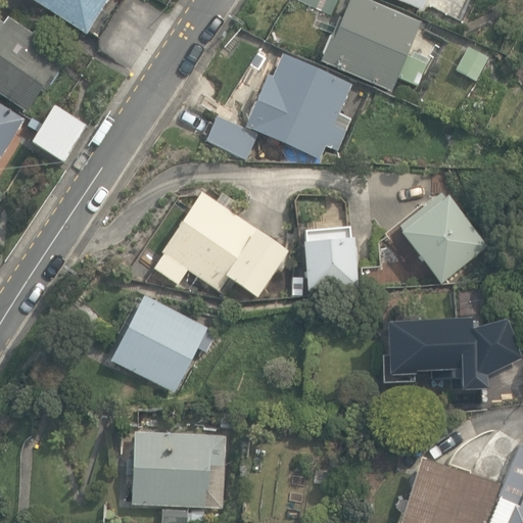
[(35,0),(86,31),(104,0),(35,0)]
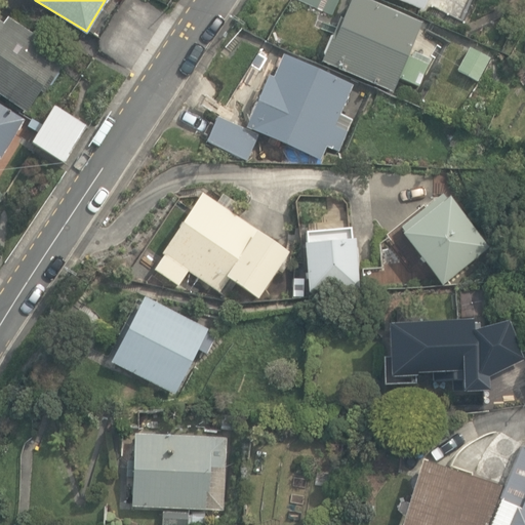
[(299,0),(333,15),(339,0),(299,0)]
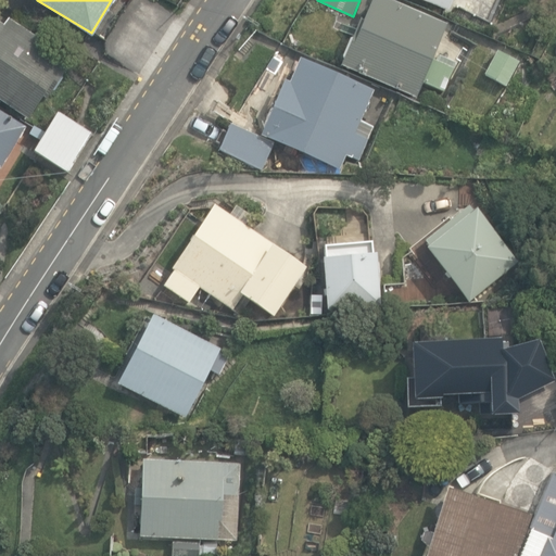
[(341,65),(417,97),(422,83),(443,91),(452,72),(457,62),(442,55),(438,62),(431,60),(446,26),(383,0),(371,0),(362,25),(358,23),(341,65)]
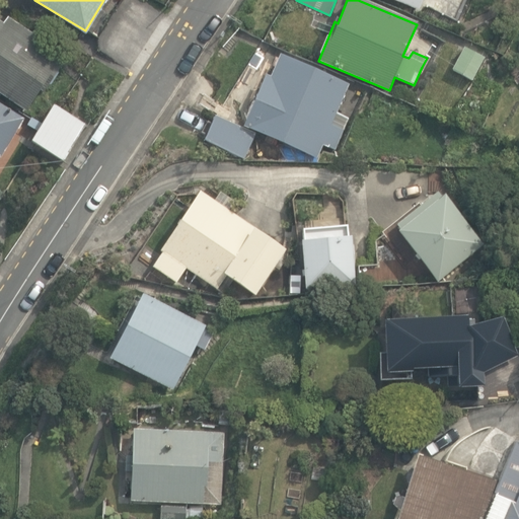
[(392,0),(419,11),(423,0),(392,0)]
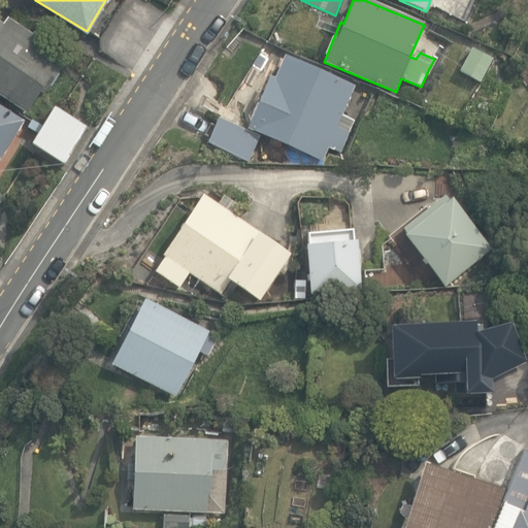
[(44,43),(8,18),(2,26),(0,23),(0,94),(29,113),(64,64),(41,48),(44,43)]
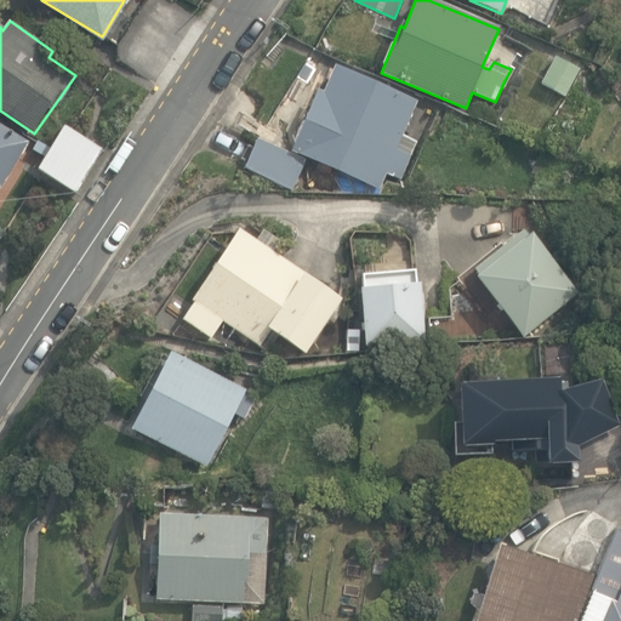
[(291,151),(380,188),(386,172),(400,180),(416,142),(402,136),(417,101),(336,66),(324,93),(318,90),(291,151)]
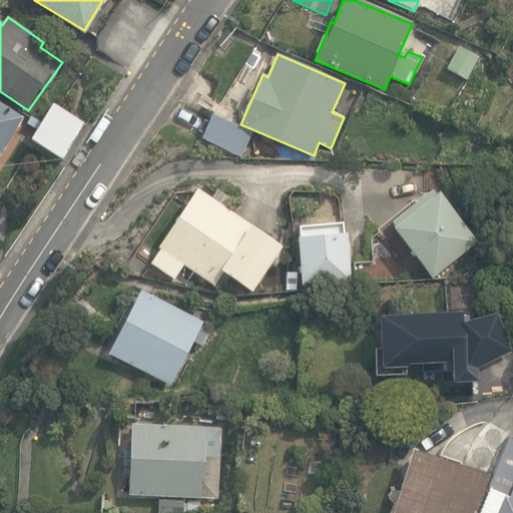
[(0,154),(1,156),(24,118),(0,102),(0,154)]
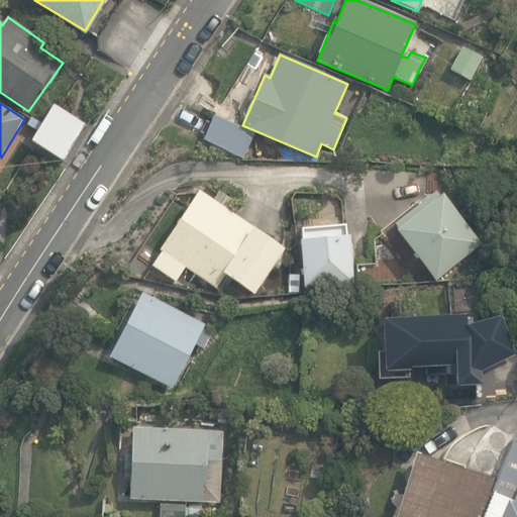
[(32,141),(64,161),(85,125),(54,106),(32,141)]
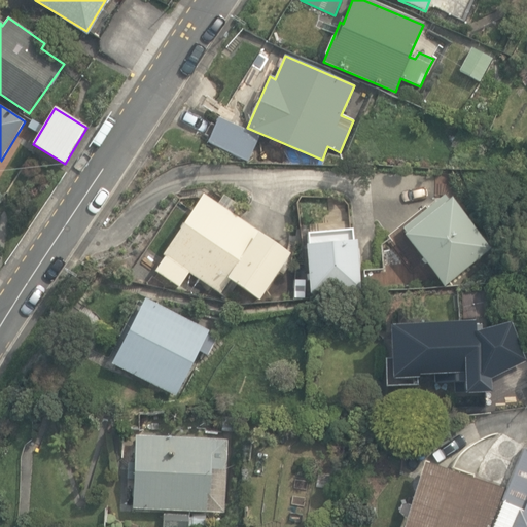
[(208,142),(249,161),(259,137),(245,130),(248,124),(238,119),(235,126),(218,118),(208,142)]
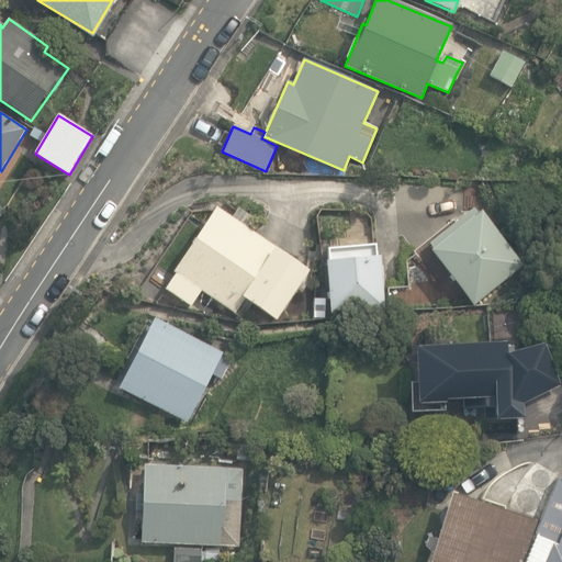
[(271,314),(305,263),(212,202),(170,266),(173,268),(164,282),(190,300),(198,287),(231,307),(239,293),(271,314)]
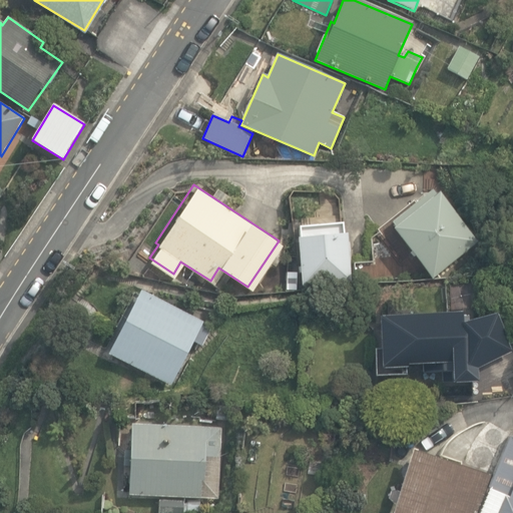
[(431,279),(478,242),(436,187),(389,223),(431,279)]
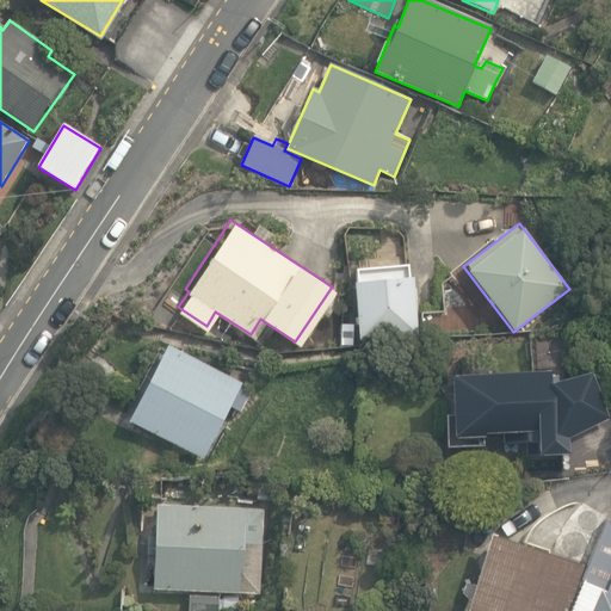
[(351,285),(357,343),(417,338),(411,279),(351,285)]
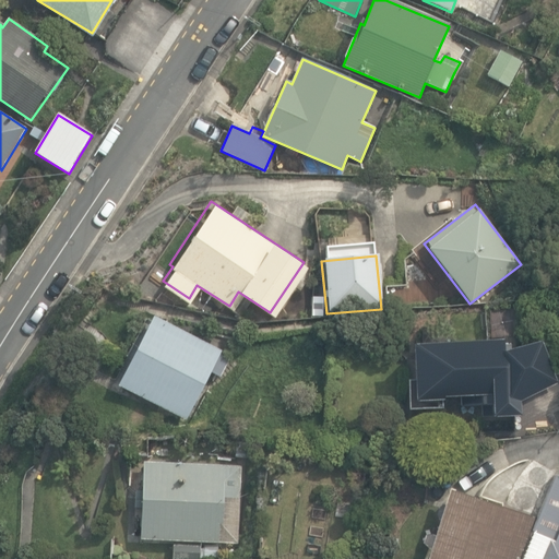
[(117,381),(185,415),(209,367),(218,372),(227,355),(218,351),(219,347),(152,313),(117,381)]
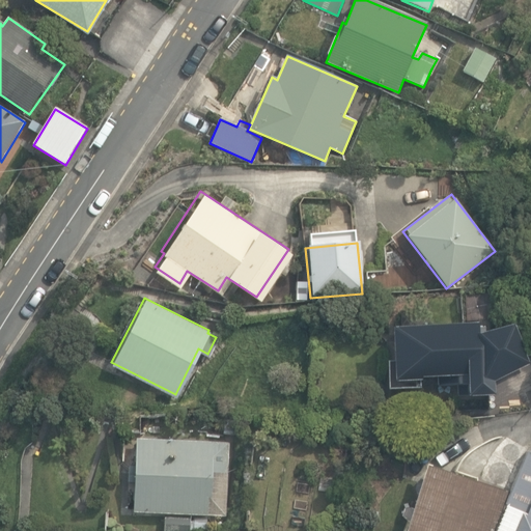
[(456,386),(457,398),(495,395),(495,382),(530,364),(513,325),(477,334),(477,324),(390,329),(392,360),(385,361),(387,390),(456,386)]
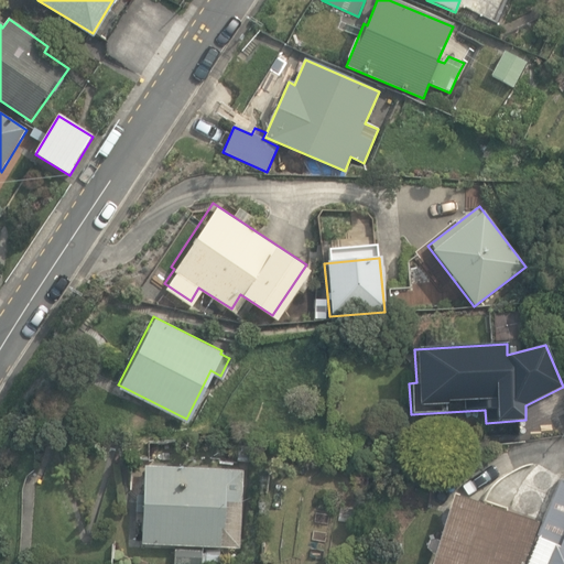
[(141,543),(241,549),(245,469),(144,465),(143,496),(137,496),(136,512),(143,512),(141,543)]
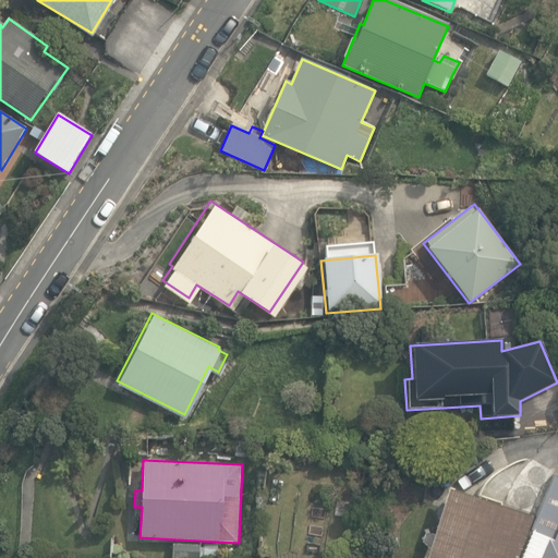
[(557,557),(557,476),(554,475),(532,531),(550,537),(542,557),(557,557)]
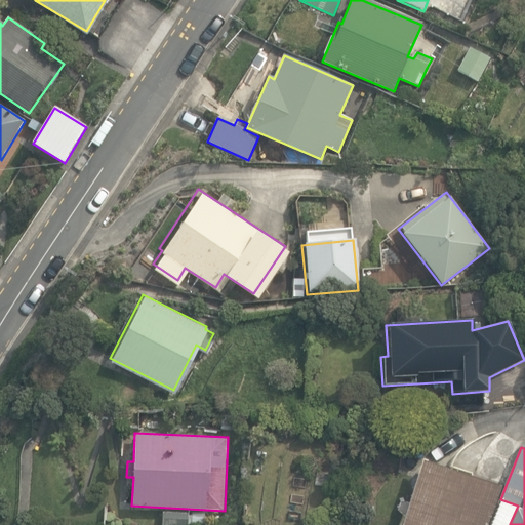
[(402,524),(488,524),(501,485),(422,460),(402,524)]
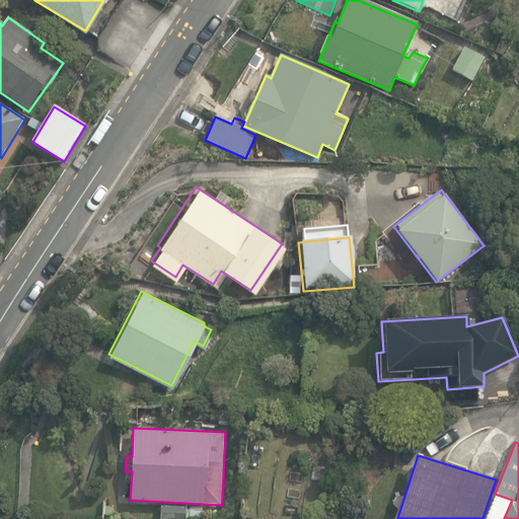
[(160,505),(159,518),(182,518),(184,506),(160,505)]
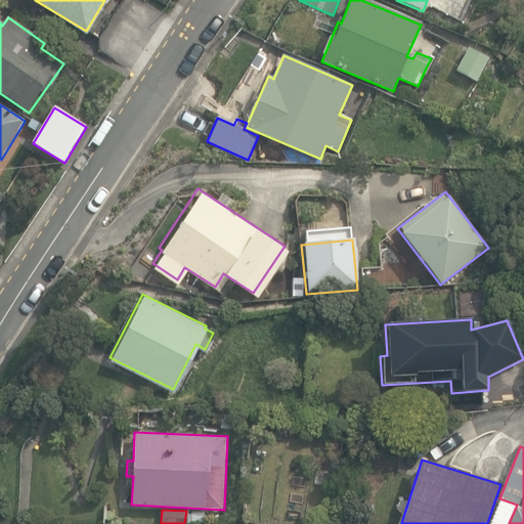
[(191,523),(205,523),(206,512),(191,511),(191,523)]
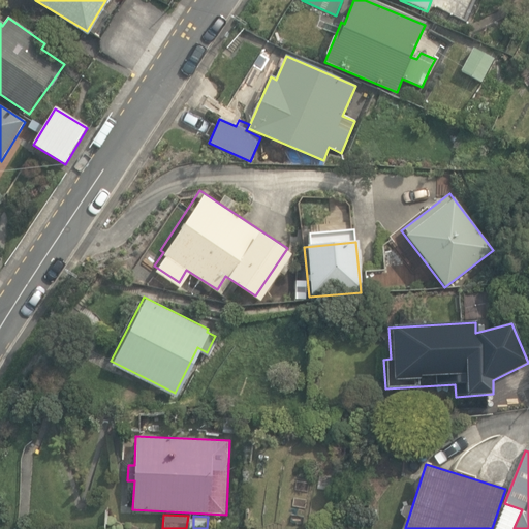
All buildings are outlined.
